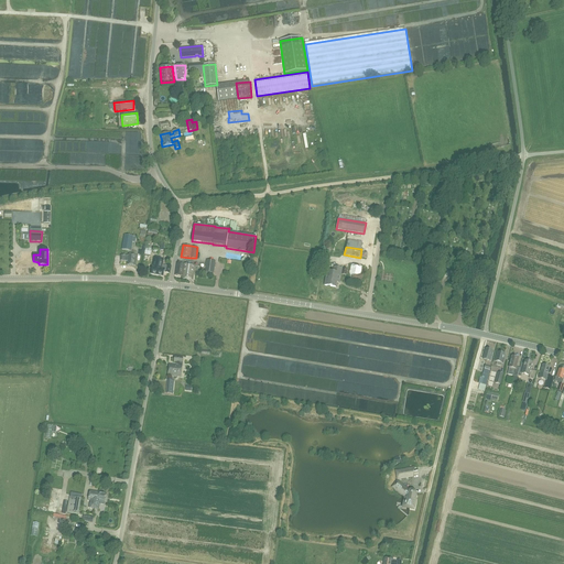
[(128,256),(125,256),(120,256),(120,261),(123,261),(127,261),(127,264),(136,266),(137,256),(128,255),(128,256)]
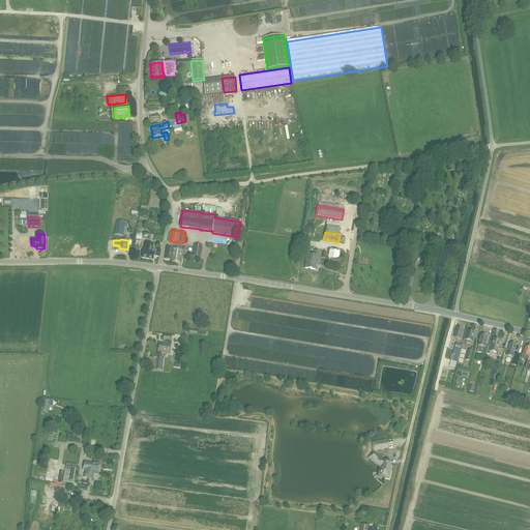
[(145,242),(142,257),(153,260),(154,254),(155,254),(156,249),(152,248),(153,244),(145,242)]
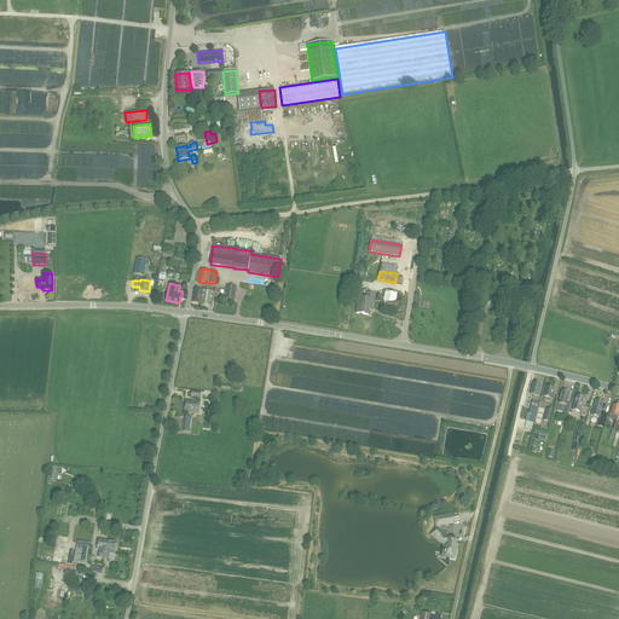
[(235,300),(237,287),(226,285),(225,299),(235,300)]
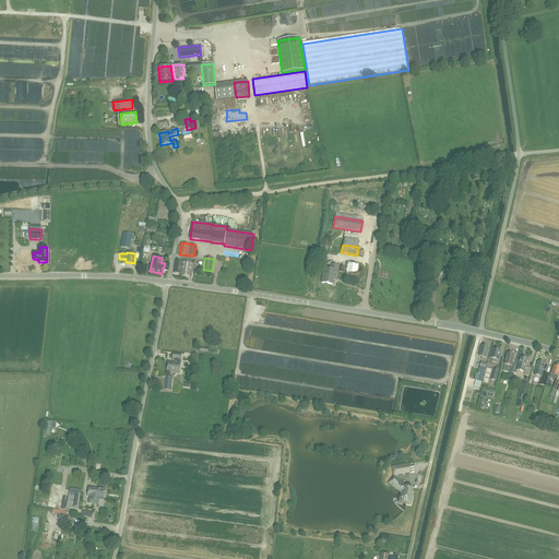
[(182,262),(182,261),(176,260),(174,273),(180,274),(182,262)]
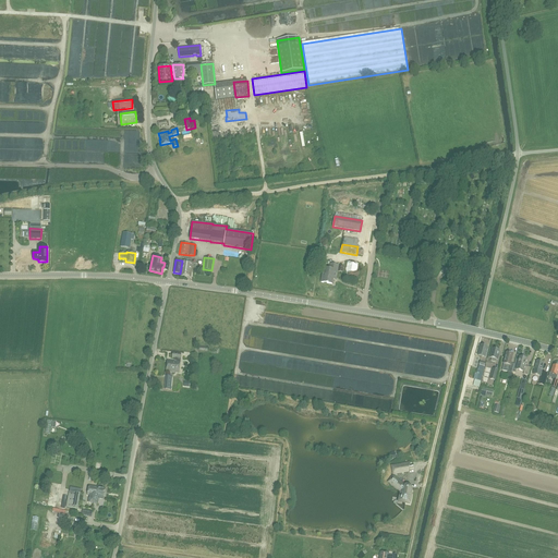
[(194,263),(182,262),(180,274),(180,276),(191,278),(192,267),(193,267),(194,263)]
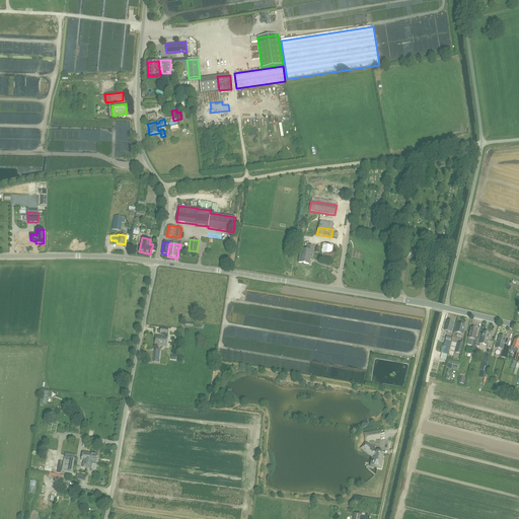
[(323,243),(322,249),(319,248),(319,247),(316,246),(314,252),(318,253),(318,252),(321,253),(321,257),(334,260),(335,253),(332,252),(334,245),(323,243)]
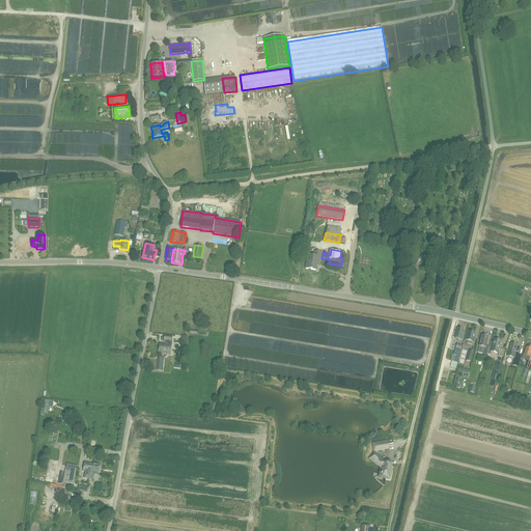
[(308,255),(305,269),(315,270),(316,266),(317,258),(322,259),(323,252),(314,251),(313,256),(308,255)]
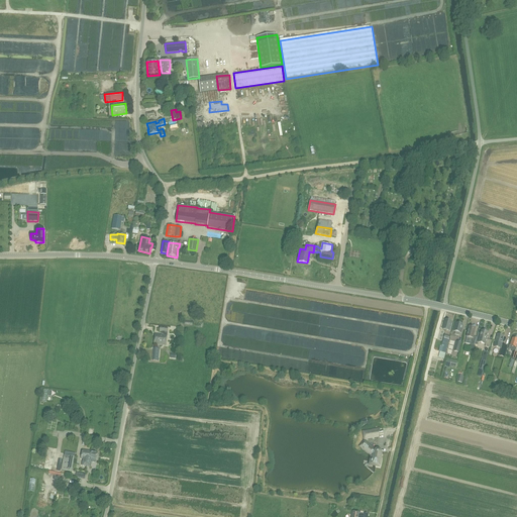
[(444,320),(442,329),(450,331),(451,326),(450,326),(451,322),(444,320)]
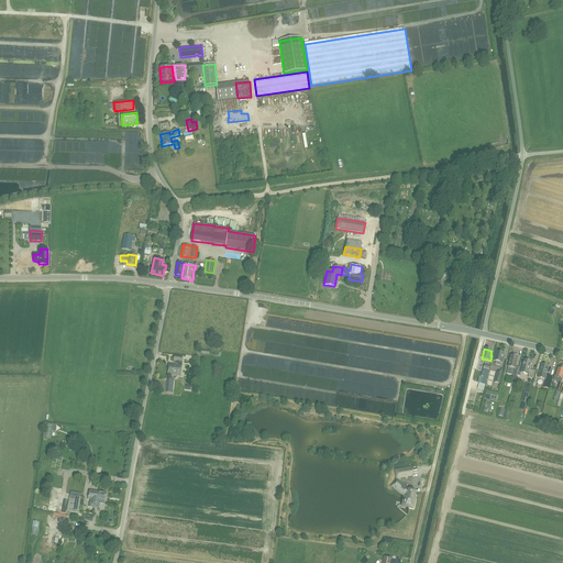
[(497,352),(494,361),(496,361),(495,364),(499,365),(500,362),(501,363),(503,359),(503,357),(504,354),(497,352)]
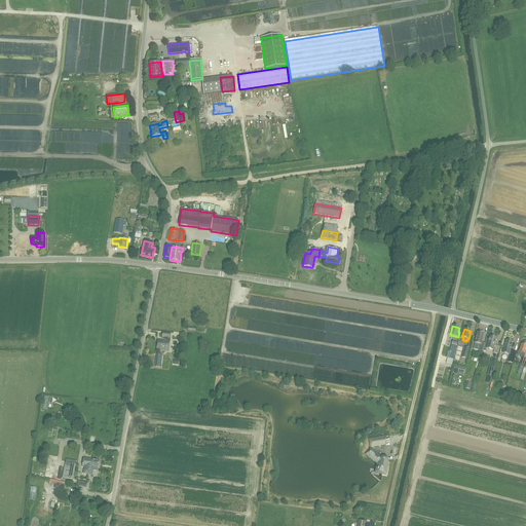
[(156,350),(168,351),(170,341),(171,334),(162,333),(162,337),(164,337),(164,340),(157,339),(156,350)]
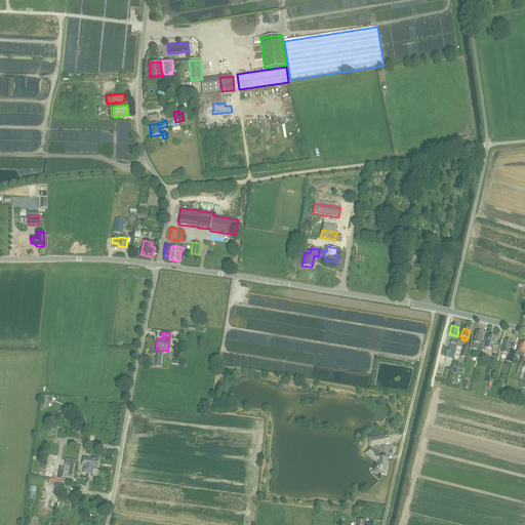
[(482,351),(483,342),(481,342),(482,333),(476,332),(473,349),(482,351)]
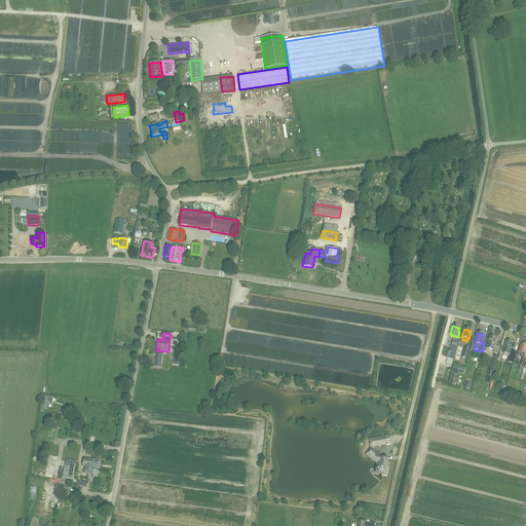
[(493,337),(490,336),(486,348),(494,350),(493,352),(498,353),(500,346),(494,345),(496,338),(495,338),(495,337),(493,336),(493,337)]
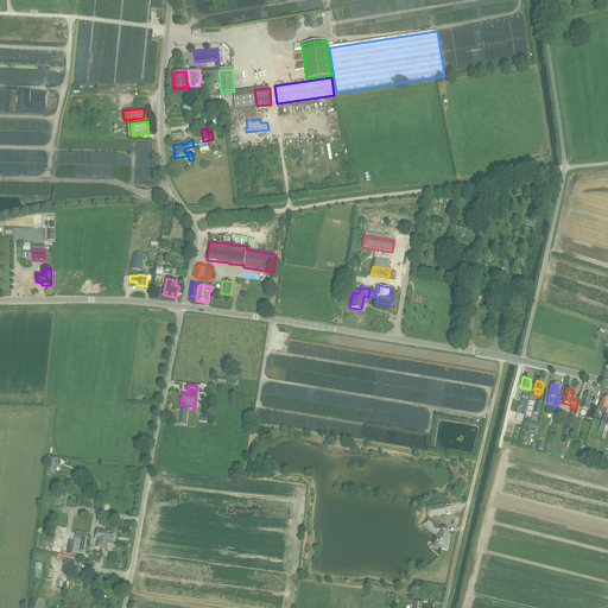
[(586,394),(584,393),(581,409),(589,411),(587,419),(593,420),(597,407),(589,405),(593,396),(588,394),(589,394),(586,393),(586,394)]
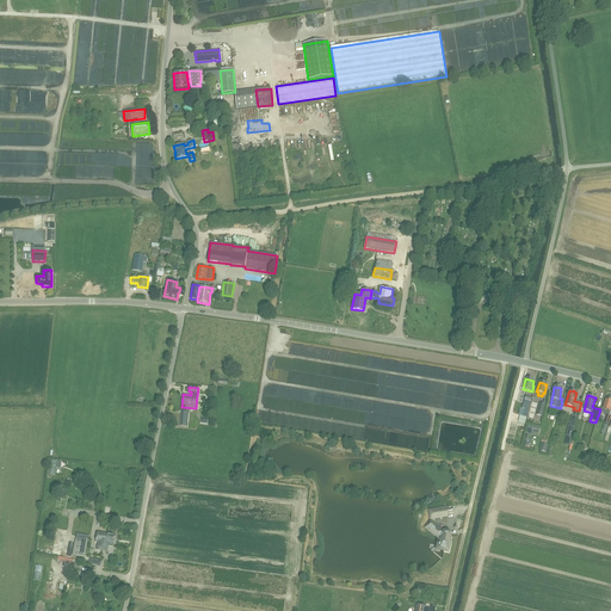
[(602,408),(600,413),(609,415),(610,411),(610,406),(610,401),(605,400),(603,408),(602,408)]
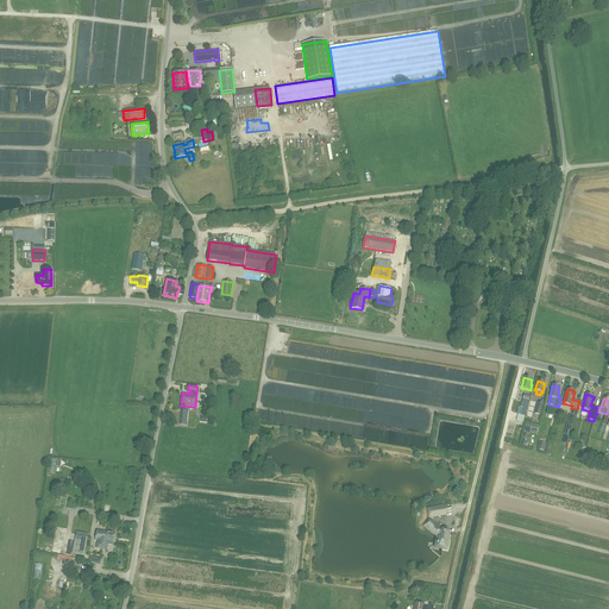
[(526,424),(523,432),(529,433),(529,431),(537,433),(538,426),(532,425),(526,424)]
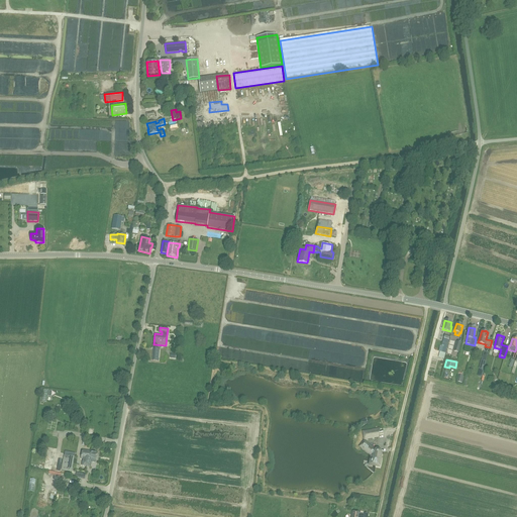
[(378,436),(377,430),(381,429),(368,431),(366,432),(364,433),(364,434),(367,437),(378,436)]
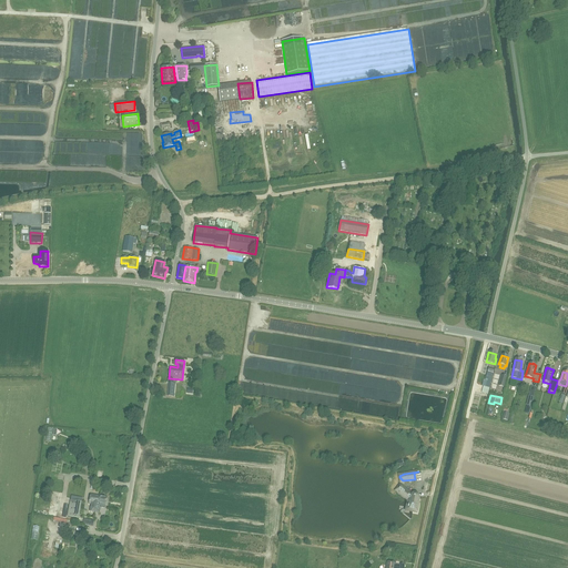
[(418,498),(417,498),(416,495),(414,494),(413,495),(404,488),(402,487),(396,489),(397,492),(399,494),(408,500),(408,503),(409,503),(408,506),(407,509),(408,509),(408,510),(415,511),(416,510),(417,510),(418,498)]
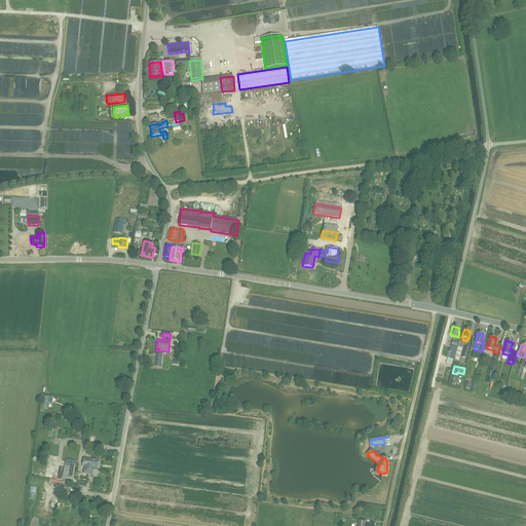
[(92,475),(92,470),(97,471),(98,470),(99,459),(83,457),(82,466),(84,467),(83,474),(92,475)]
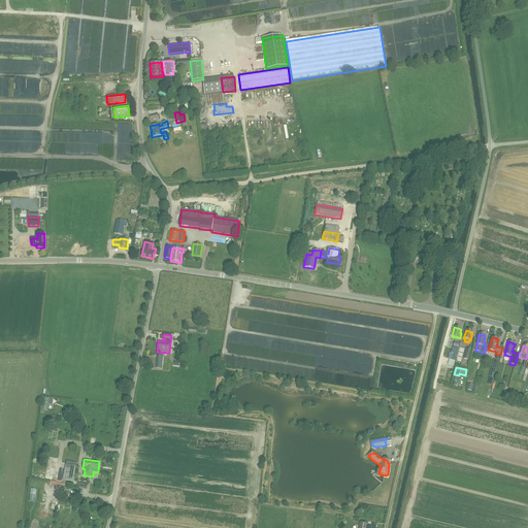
[(65,465),(63,481),(73,483),(76,467),(65,465)]
